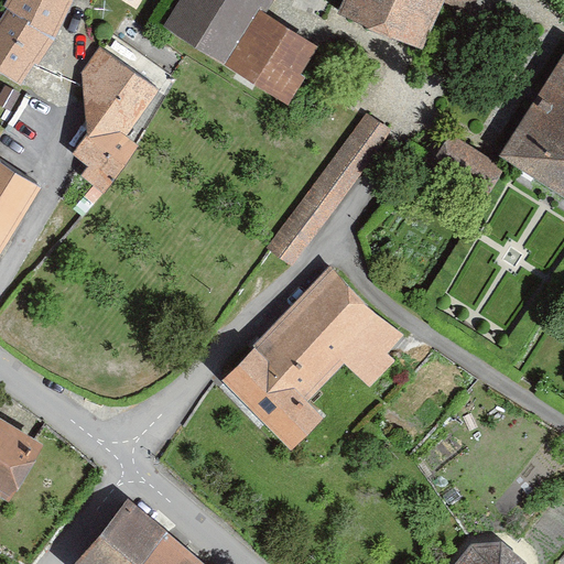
[(0,21),(0,71),(22,86),(35,64),(39,65),(57,38),(74,0),(8,0),(4,6),(9,8),(0,21)]
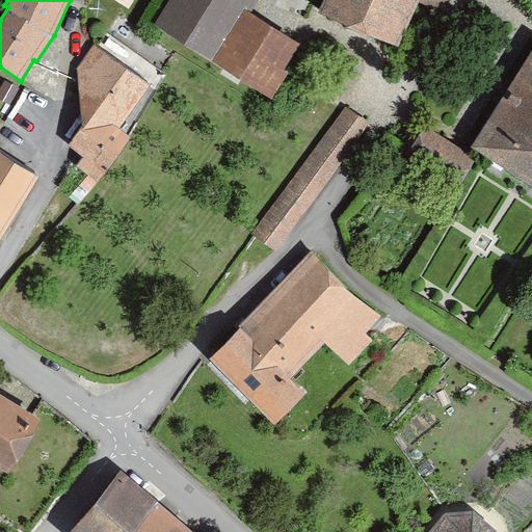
[(169,0),(155,24),(272,99),(289,72),(285,70),(301,43),(253,12),(260,0),(169,0)]
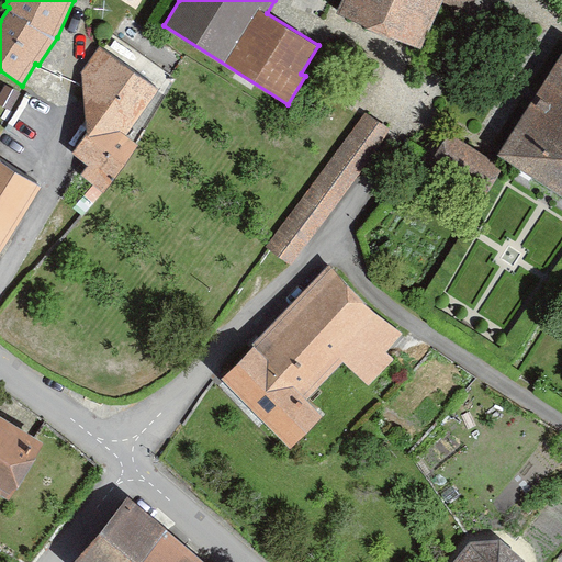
[(343,0),(337,12),(422,48),(444,1),(444,0),(343,0)]
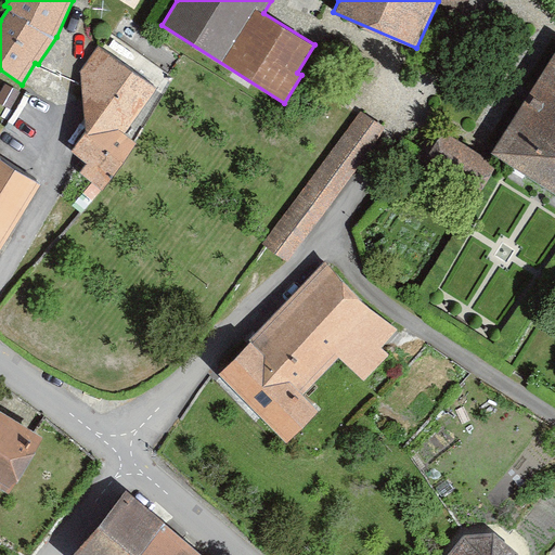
[(470,0),(438,0),(438,1),(465,14),(470,0)]
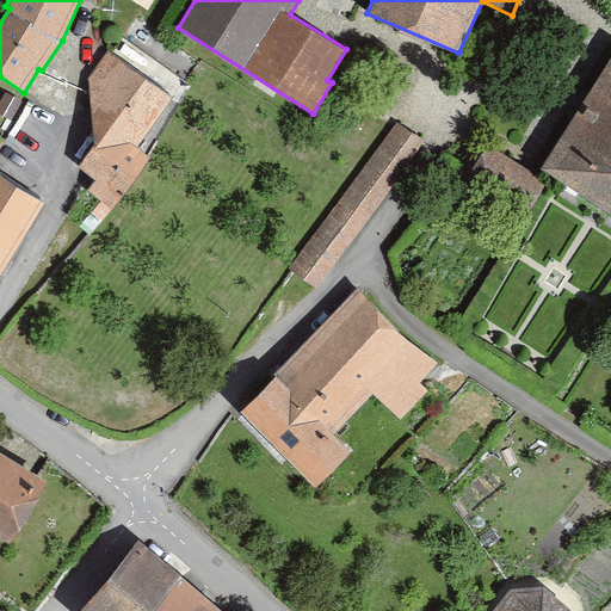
[(174,97),(109,51),(88,78),(94,144),(78,166),(97,179),(90,190),(113,210),(150,156),(139,147),(174,97)]
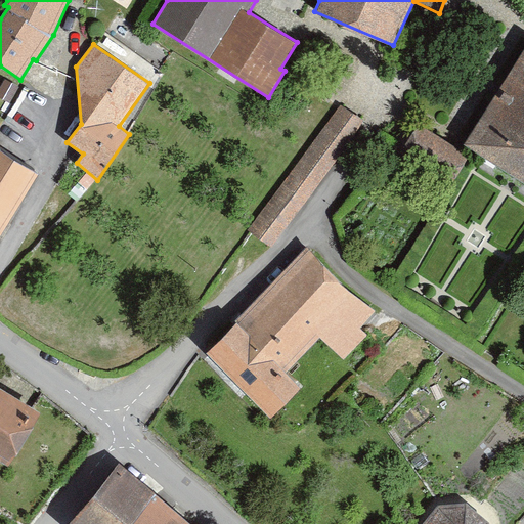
[(523,49),(465,143),(523,181),(523,49)]
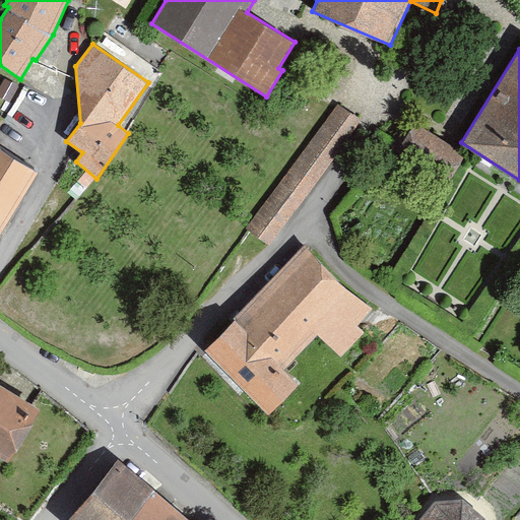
[(338,105),(247,229),(270,246),(363,121),(338,105)]
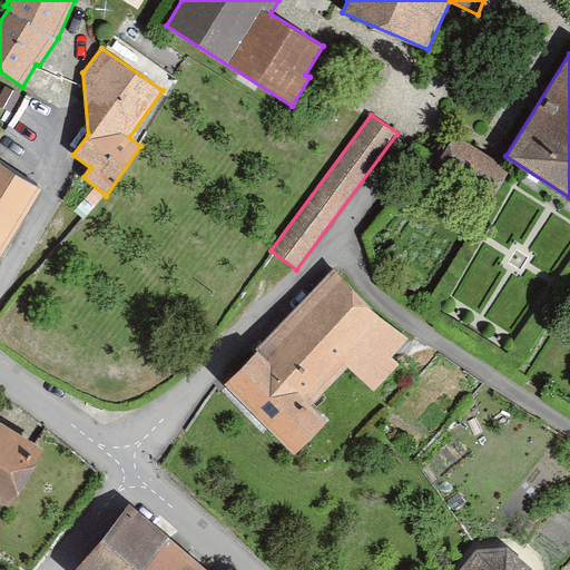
[(511,169),(455,135),(434,167),(491,202),(511,169)]
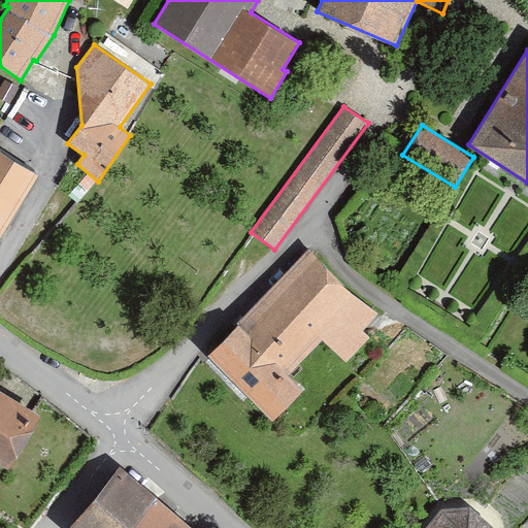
[(0,239),(40,174),(0,147),(0,239)]
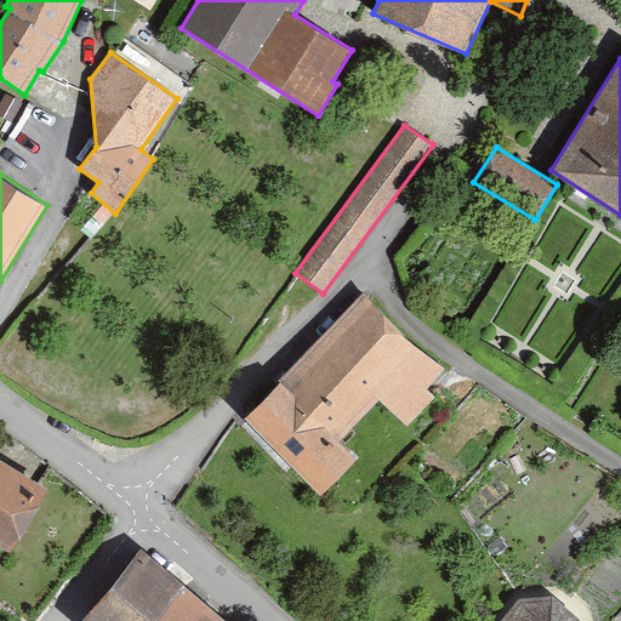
[(364,295),(245,417),(322,495),(358,460),(341,442),(380,400),(409,426),(437,398),(428,389),(445,369),(364,295)]
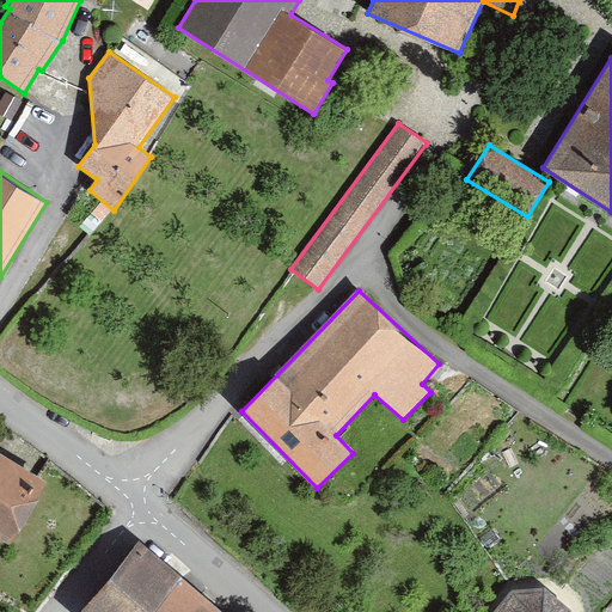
[(0,544),(10,550),(48,488),(0,458),(0,544)]
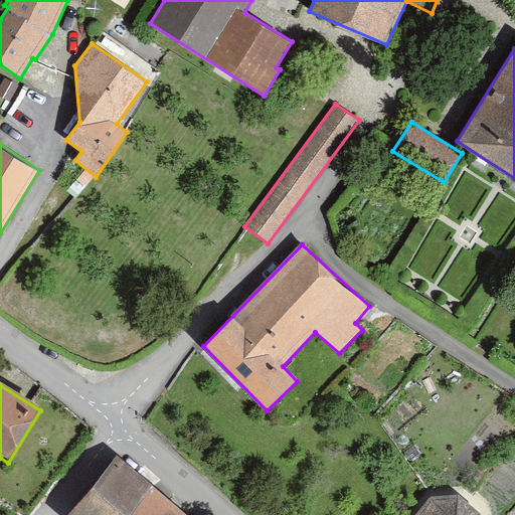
[(188,514),(118,458),(70,514),(188,514)]
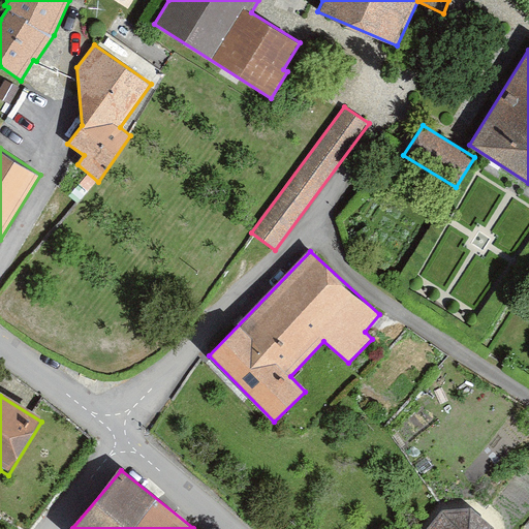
[(442,510),(427,528),(495,528),(495,527),(471,506),(442,510)]
